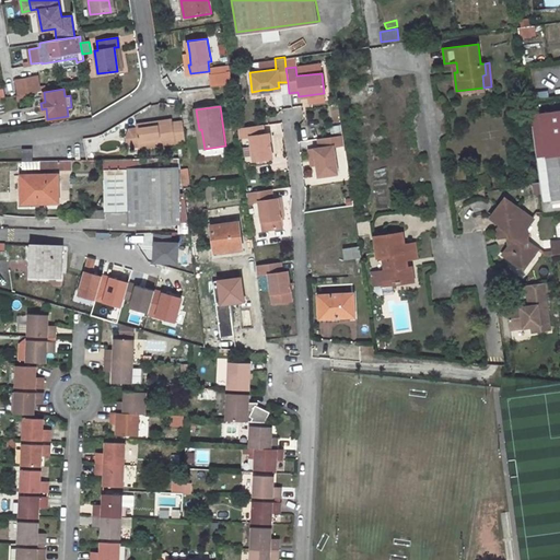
[(559,109),(529,114),(535,160),(559,155),(559,109)]
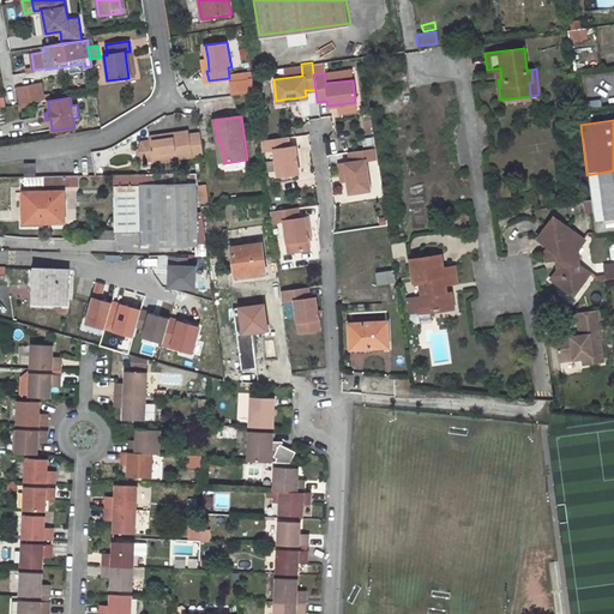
[(200,133),(188,134),(188,132),(169,134),(169,138),(151,140),(154,161),(154,162),(204,156),(200,133)]
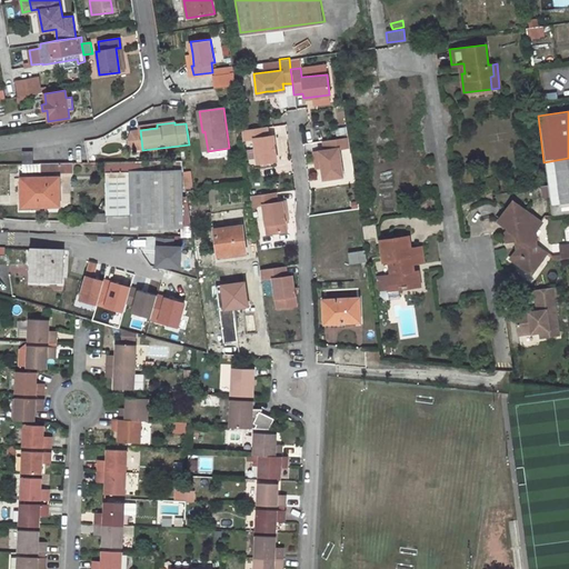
[(268,137),(267,127),(242,130),(243,140),(255,139),(258,163),(277,161),(276,151),(272,151),(272,146),(275,146),(273,136),(268,137)]
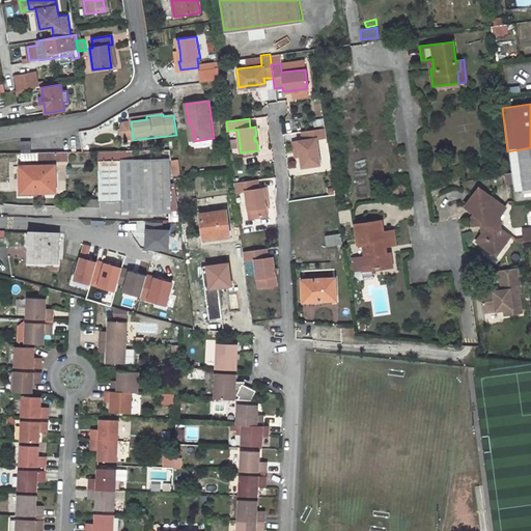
[(131,121),(122,122),(120,132),(126,140),(133,139),(131,121)]
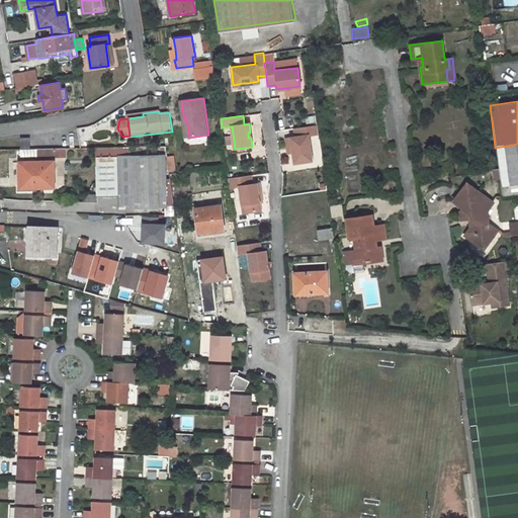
[(319,134),(317,124),(294,127),(295,137),(290,137),(292,152),(293,163),(312,161),(308,136),(319,134)]
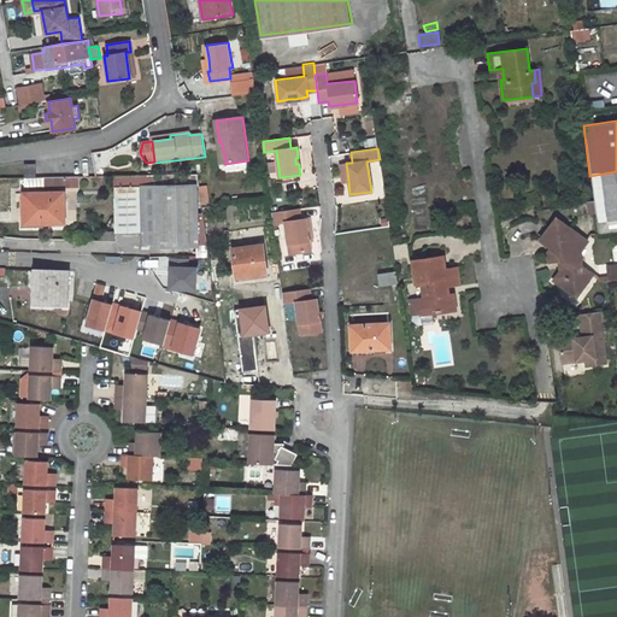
[(22,163),(22,177),(33,177),(33,163),(22,163)]
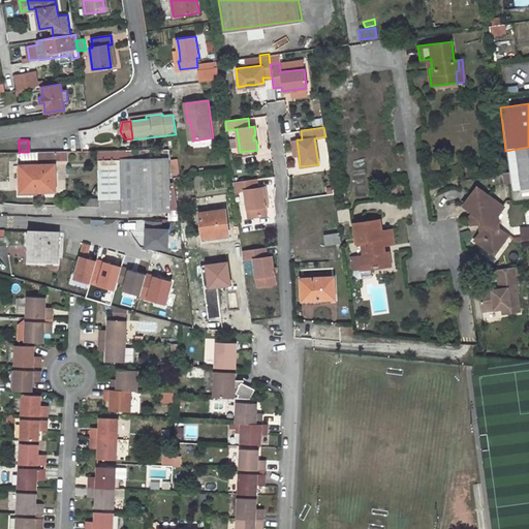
[(528,147),(505,151),(511,189),(528,187),(528,147)]
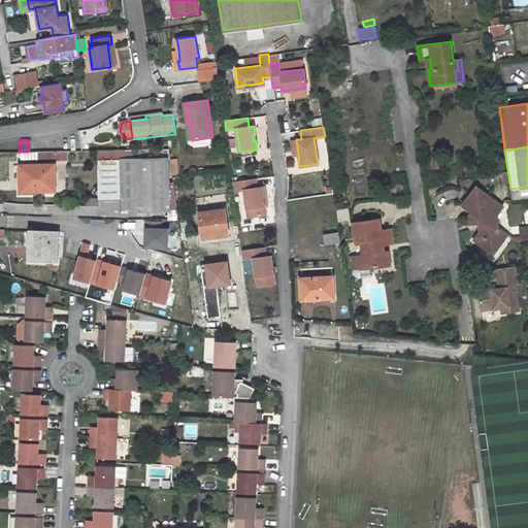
[(168,149),(98,151),(99,199),(123,198),(125,210),(170,209),(171,221),(178,221),(168,149)]
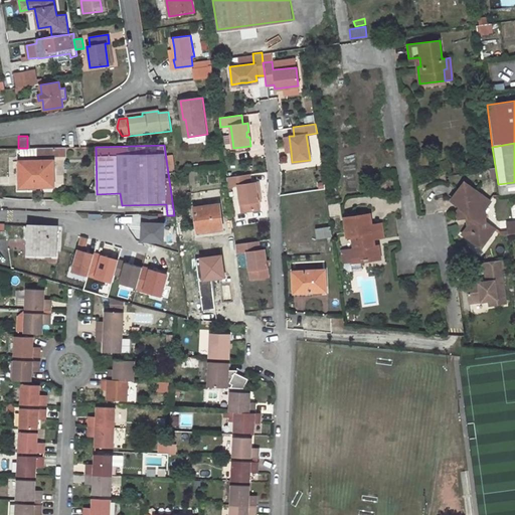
[(52,161),(19,162),(19,186),(53,186),(52,161)]
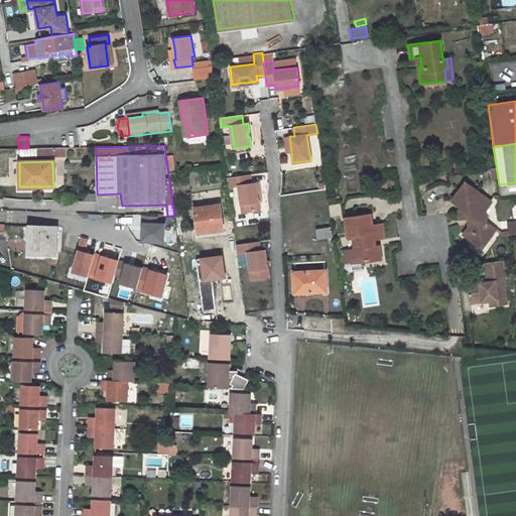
[(249,174),(227,177),(228,186),(238,185),(242,212),(259,210),(258,201),(255,182),(250,182),(249,174)]
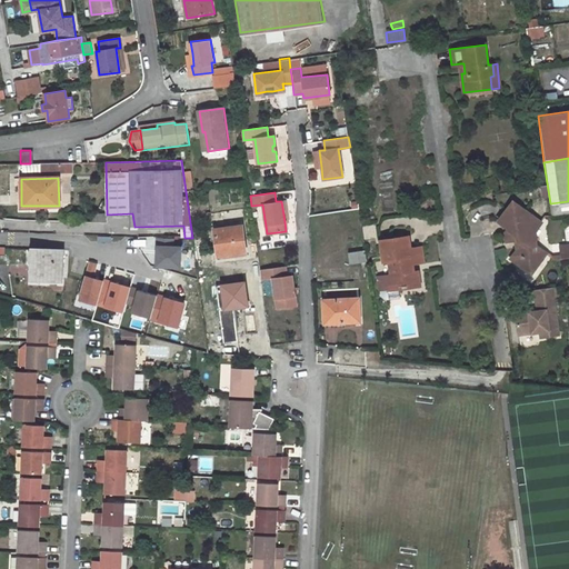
[(518,247),(509,258),(531,273),(546,252),(536,246),(533,232),(540,221),(511,200),(497,221),(501,225),(517,237),(517,240),(518,247)]
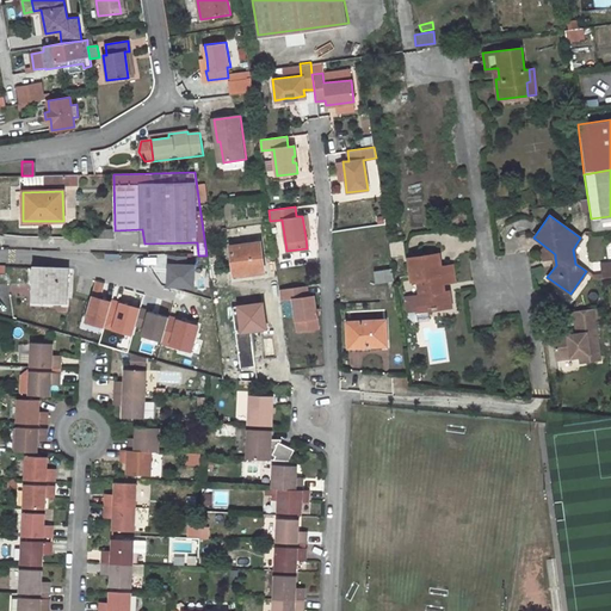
[(555,258),(555,254),(538,241),(542,260),(555,258)]
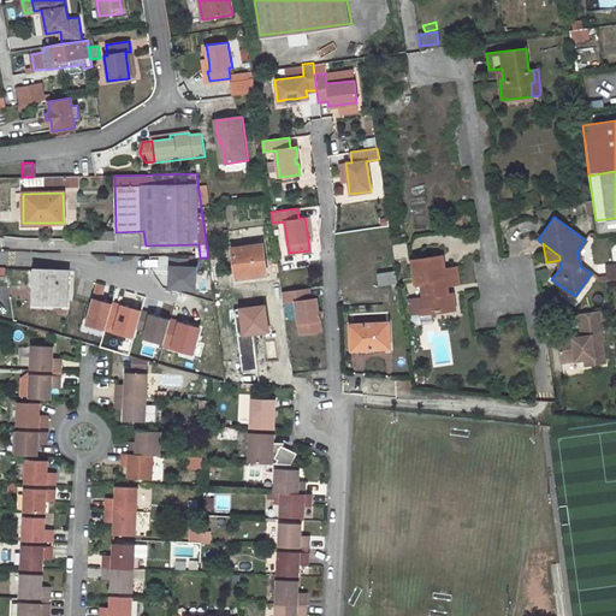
[(199,244),(146,246),(147,255),(200,258),(199,244)]
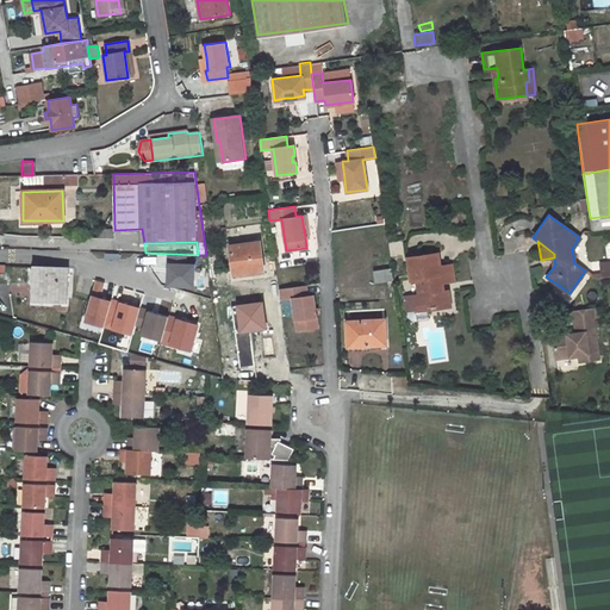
[(260,242),(230,244),(234,273),(251,272),(253,275),(263,273),(260,242)]
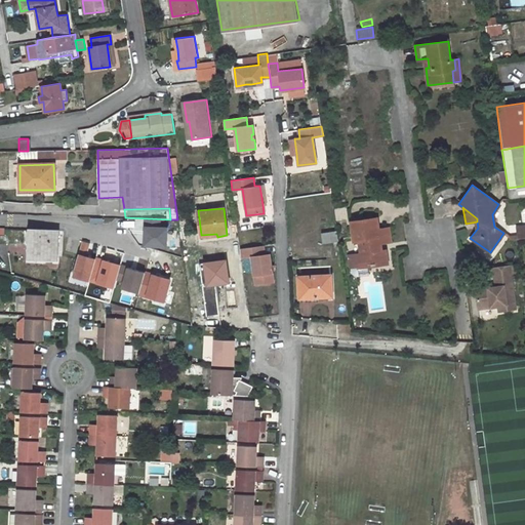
[(379,243),(377,227),(376,215),(351,219),(353,239),(358,238),(360,252),(355,252),(358,273),(368,272),(367,265),(387,261),(385,249),(380,249),(379,243)]
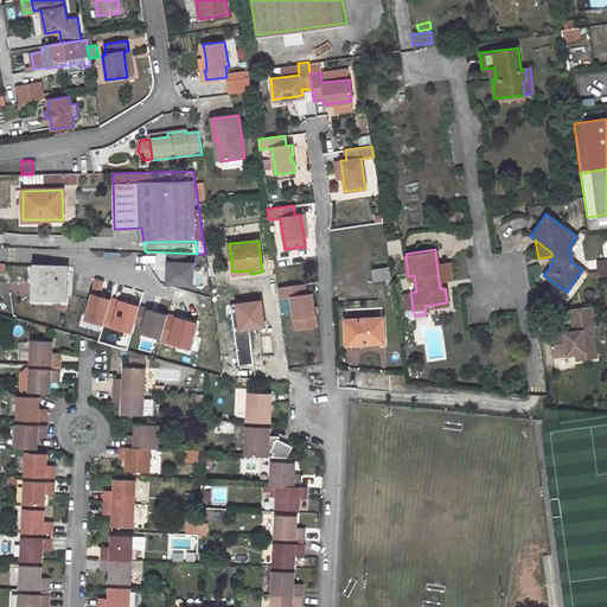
[(451,260),(436,262),(439,281),(452,280),(451,260)]
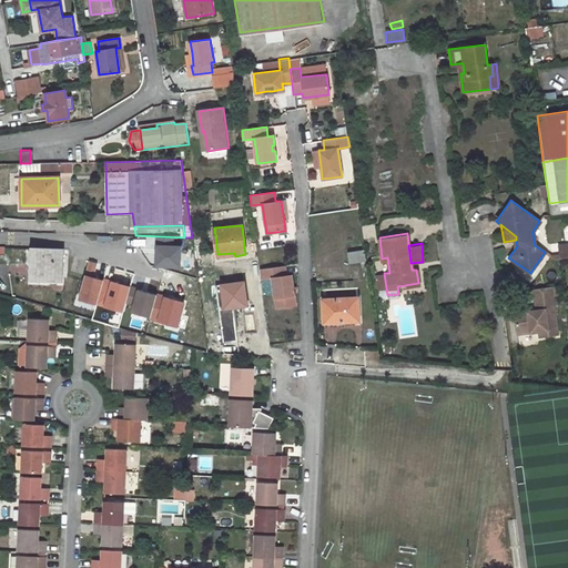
[(33,247),(31,279),(62,281),(63,250),(33,247)]
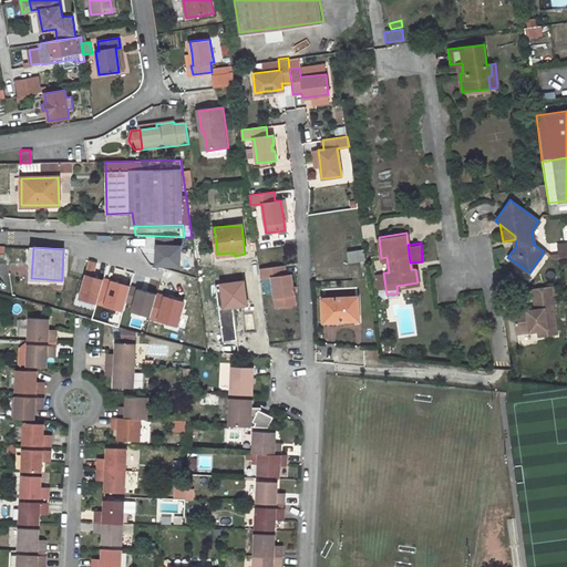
[(348,250),(349,263),(366,261),(366,249),(348,250)]
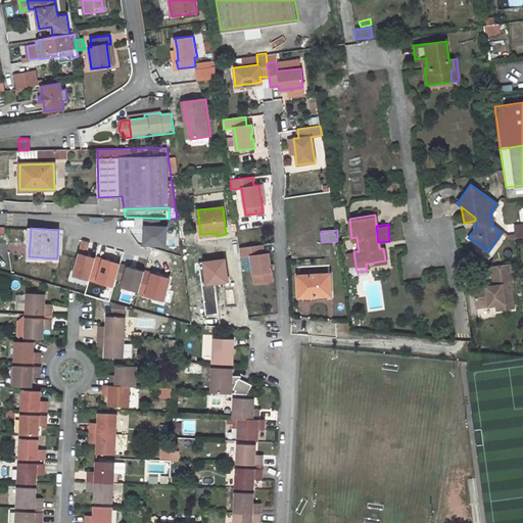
[(262,244),(238,247),(239,257),(249,255),(253,283),(267,281),(270,274),(270,269),(269,265),(268,253),(263,253),(262,244)]
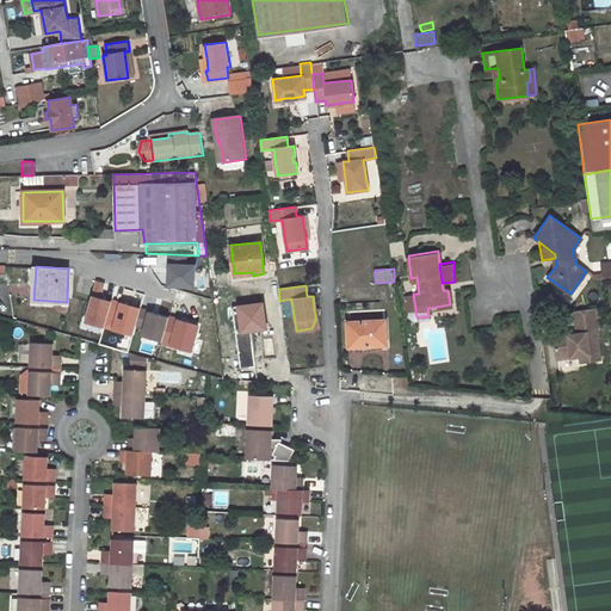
[(413,294),(405,295),(406,310),(407,314),(409,316),(411,316),(413,318),(415,319),(417,318),(413,294)]
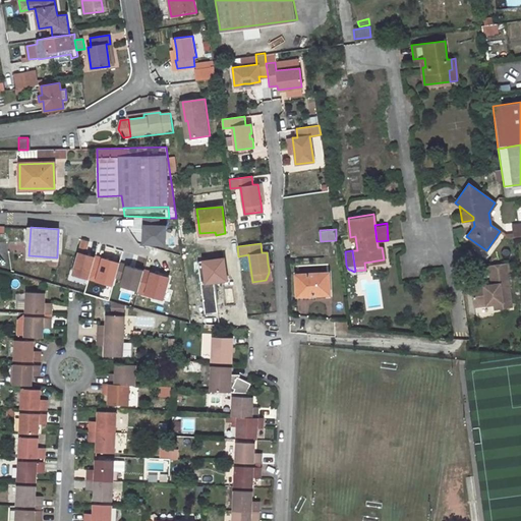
[(234,254),(217,256),(217,262),(223,262),(224,277),(236,276),(234,254)]
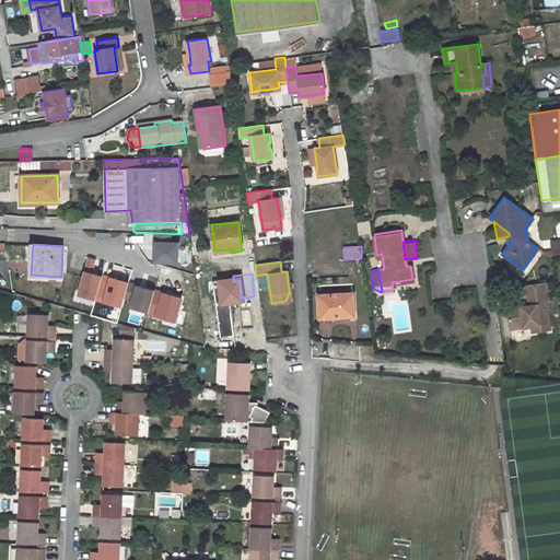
[(547,329),(540,282),(523,286),(526,304),(526,306),(518,307),(518,305),(509,307),(505,311),(508,329),(528,326),(536,325),(537,330),(547,329)]
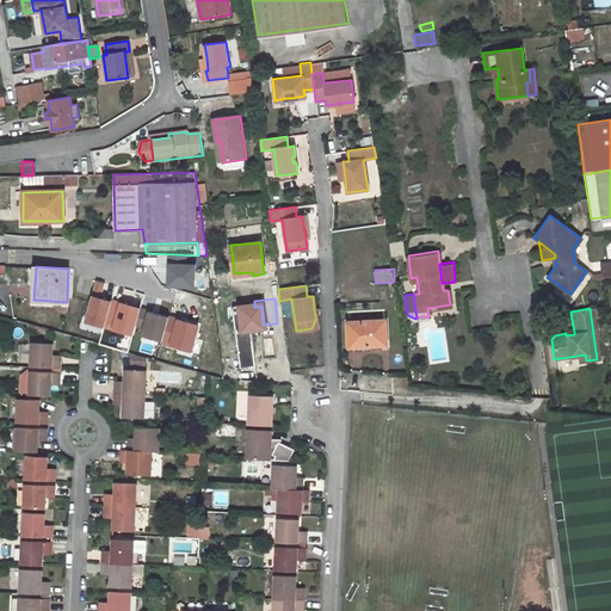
[(371,349),(387,347),(386,319),(347,320),(349,346),(371,345),(371,349)]
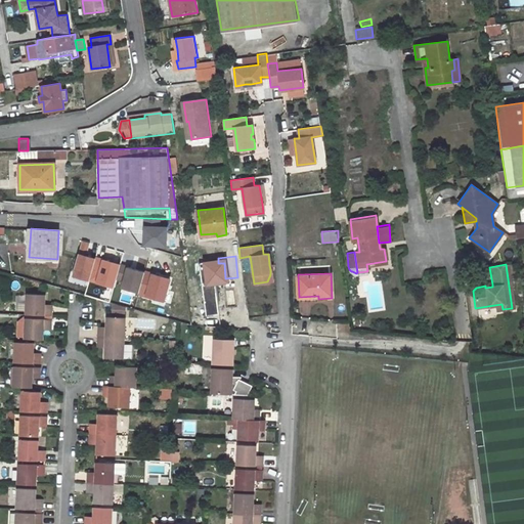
[(45,309),(45,307),(45,306),(45,297),(28,296),(27,316),(52,317),(52,310),(45,309)]
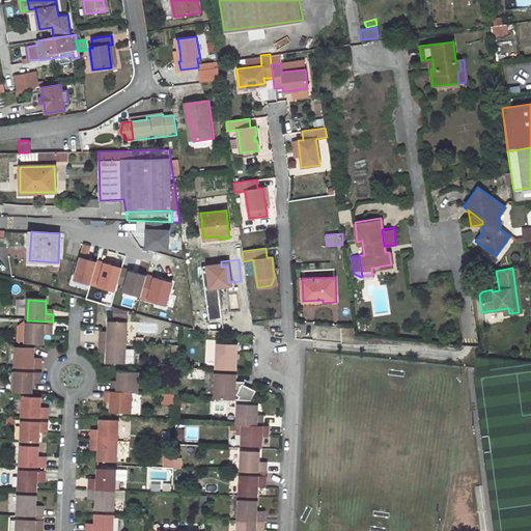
[(114,319),(124,320),(124,313),(114,310),(114,319)]
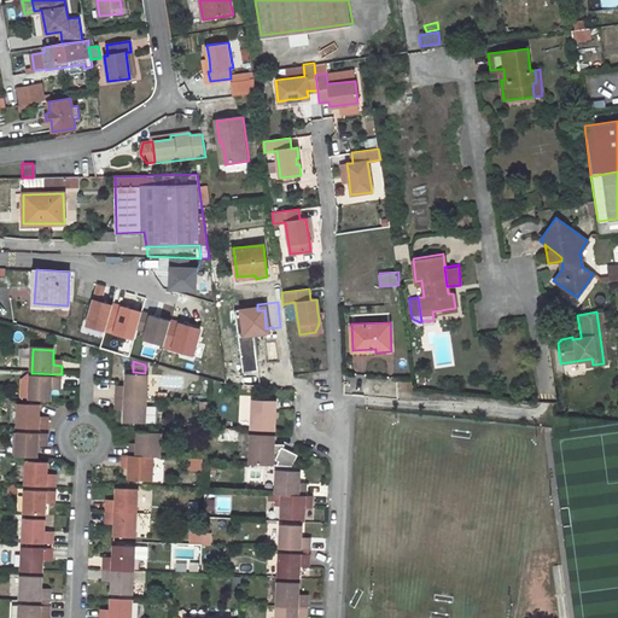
[(149,401),(149,377),(127,375),(127,388),(127,391),(118,390),(117,398),(149,401)]
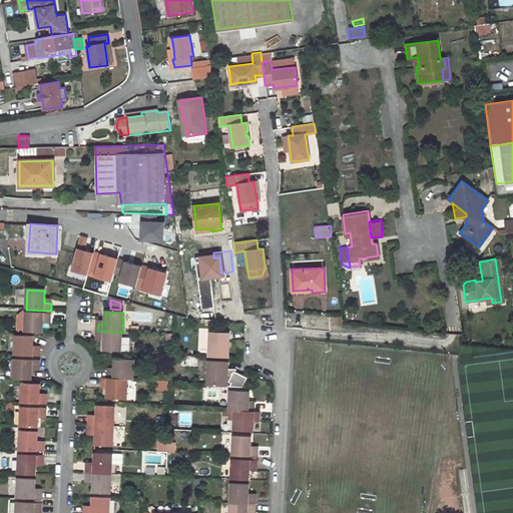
[(43,334),(43,325),(43,322),(51,322),(51,315),(25,314),(25,334),(43,334)]
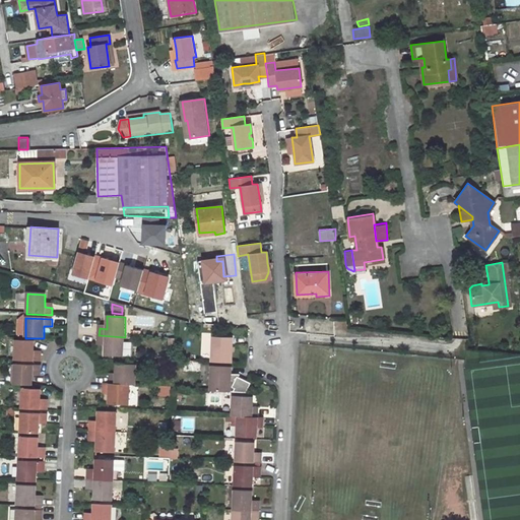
[(124,358),(125,337),(99,335),(99,343),(107,343),(107,346),(106,356),(124,358)]
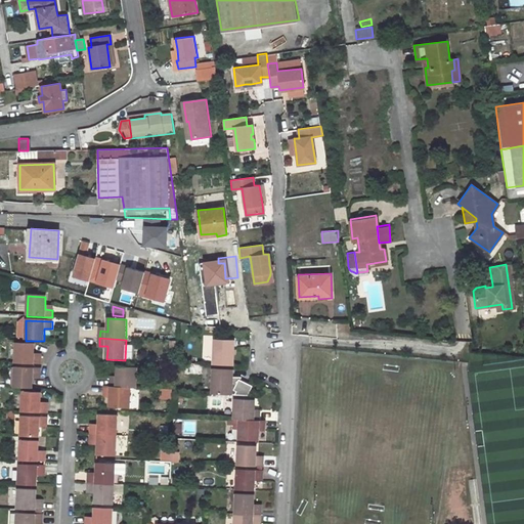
[(234,366),(236,342),(215,341),(214,365),(234,366)]
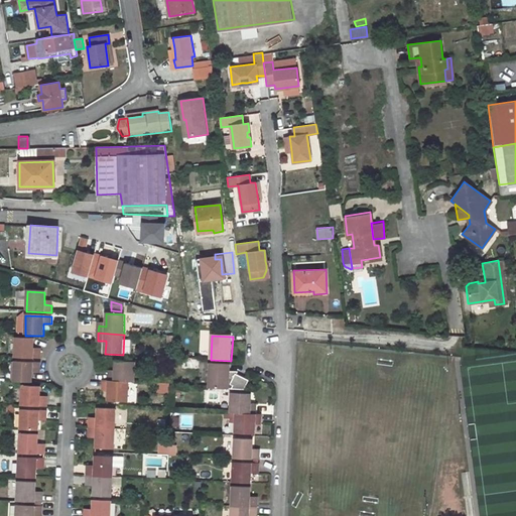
[(14,339),(14,359),(39,360),(39,353),(32,353),(32,350),(32,339),(14,339)]
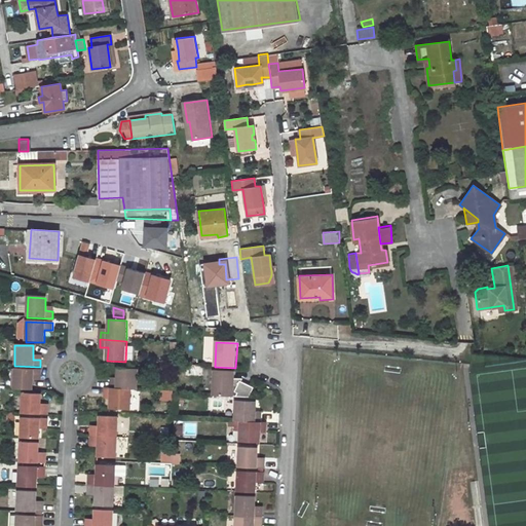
[(138,370),(118,370),(118,379),(117,382),(112,382),(112,388),(132,389),(138,389),(138,370)]
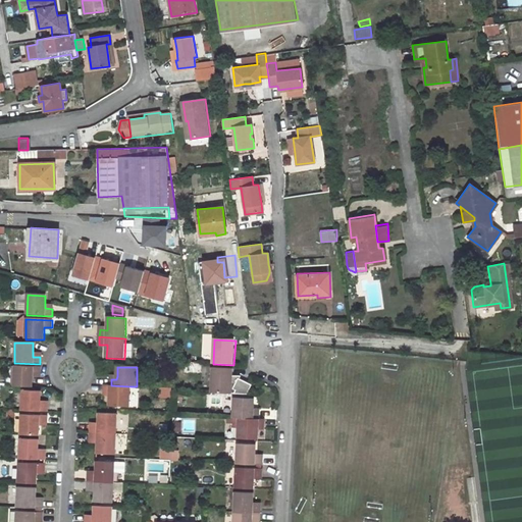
[(13,387),(32,387),(32,379),(32,375),(40,375),(40,368),(14,368),(13,387)]
